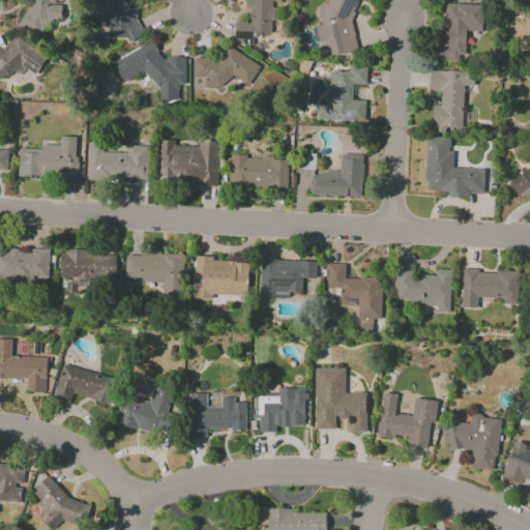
[(26,0),(26,31),(42,31),(42,21),(59,21),(59,0),(26,0)]
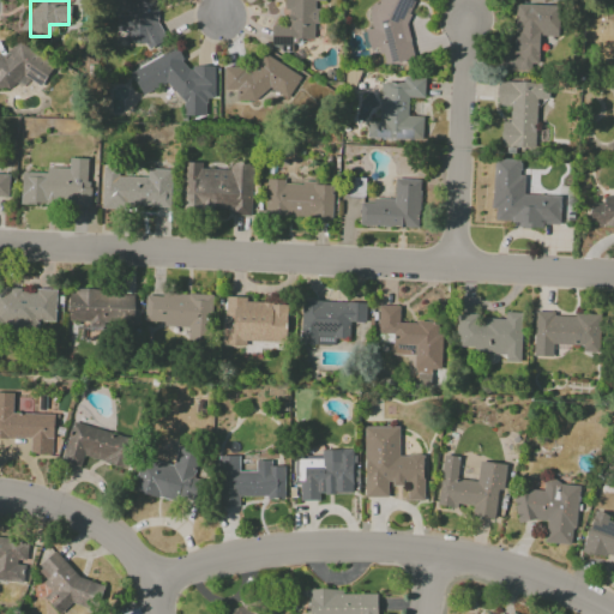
[(158,0),(127,0),(127,16),(118,16),(116,32),(126,32),(126,43),(158,44),(158,0)]
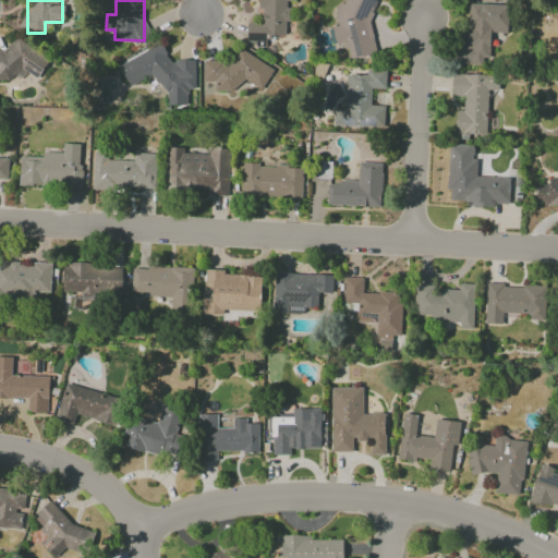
[(259,0),(259,23),(246,23),(246,46),(265,46),(265,35),(286,35),(284,0),(259,0)]
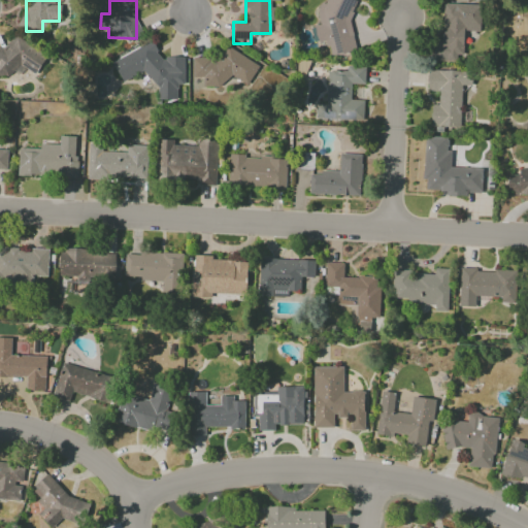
[(331,57),(352,53),(355,47),(350,20),(353,12),(353,9),(356,0),(326,0),(326,2),(320,3),(317,11),(320,25),(315,26),(317,42),(319,41),(329,46),(331,57)]
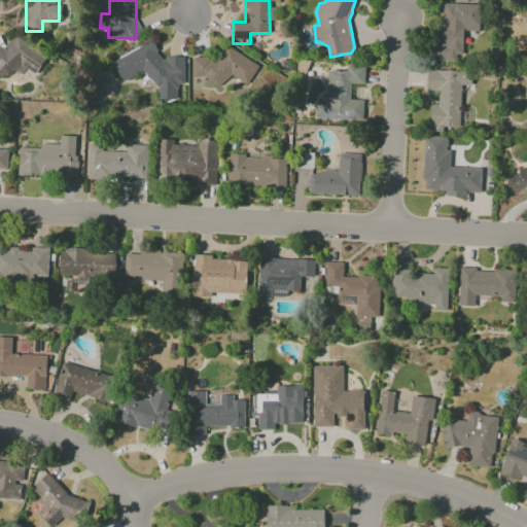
[(462,31),(479,31),(479,4),(443,4),(442,41),(432,41),(431,60),(462,61),(462,31)]
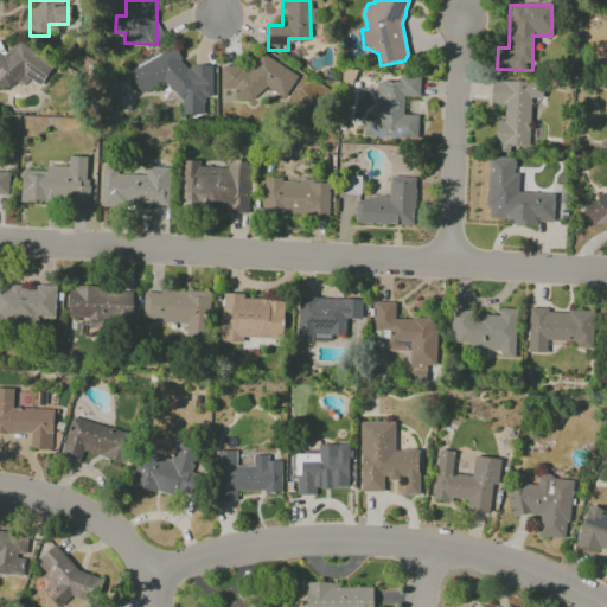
[(128,70),(140,94),(167,81),(180,108),(180,115),(203,115),(203,100),(210,96),(211,65),(193,65),(185,69),(174,48),(128,70)]
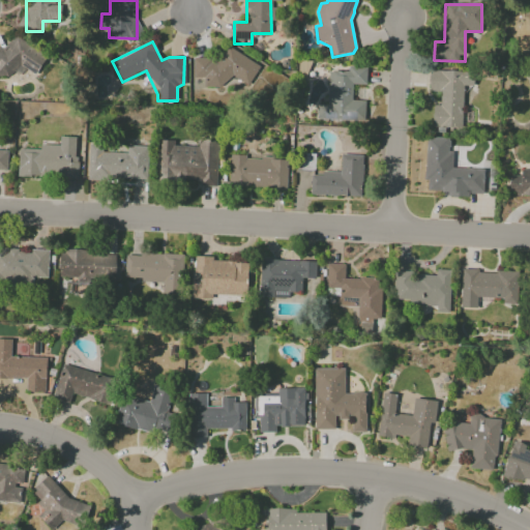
[(0,47),(0,72),(39,74),(40,47),(9,46),(9,47),(0,47)]
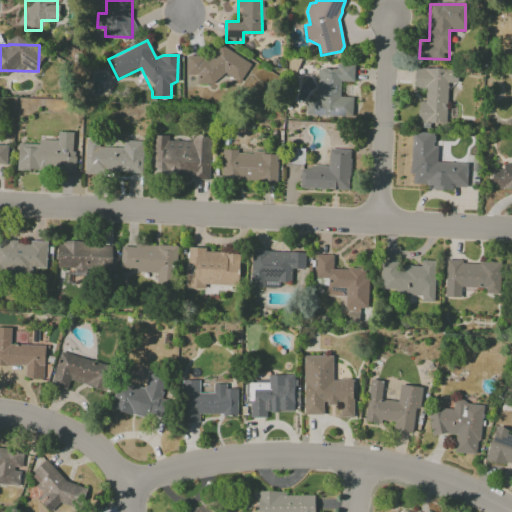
[(186,56),(187,75),(197,75),(197,84),(223,84),(227,87),(239,87),(250,68),(250,63),(220,45),(214,56),(186,56)]
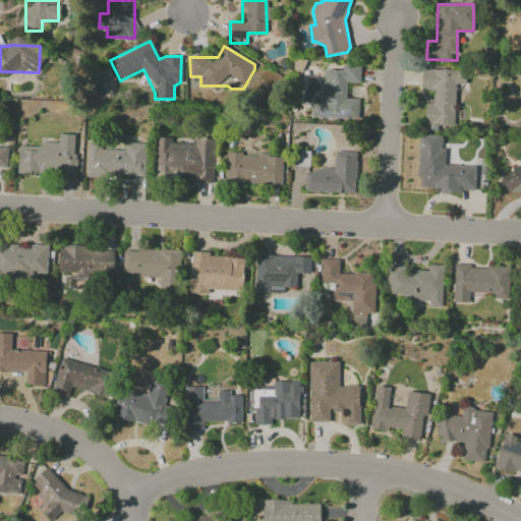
[(360,66),(342,66),(342,69),(323,69),(323,103),(311,103),(311,118),(358,119),(358,99),(346,99),(346,82),(359,83),(360,66)]
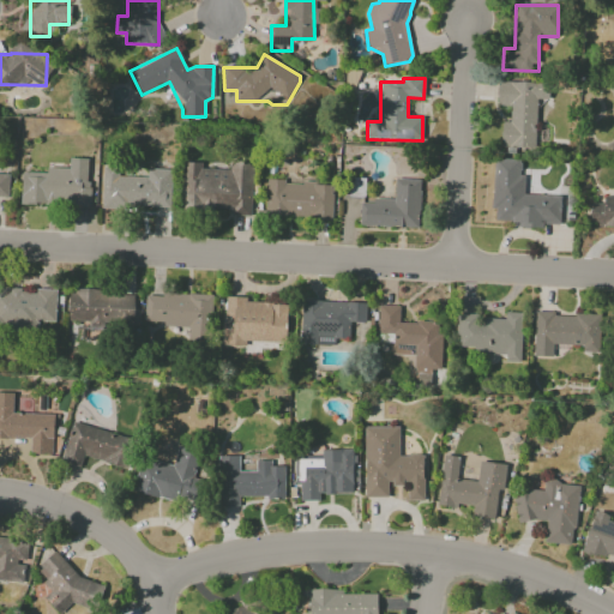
[(500,146),(535,148),(536,100),(548,100),(548,83),(497,82),(497,106),(510,107),(510,122),(501,122),(500,146)]
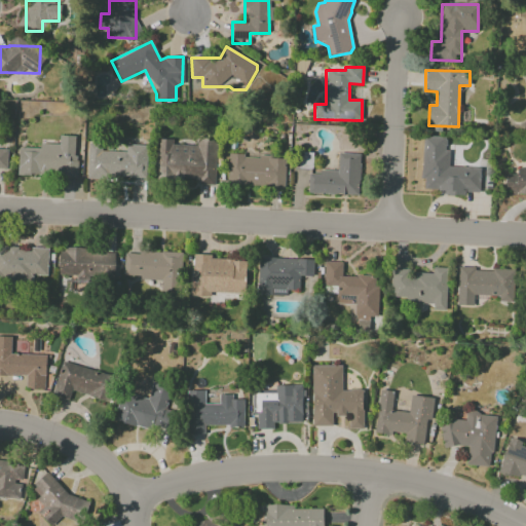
[(19,147),(17,176),(75,177),(76,136),(59,136),(59,144),(40,144),(40,148),(19,147)]
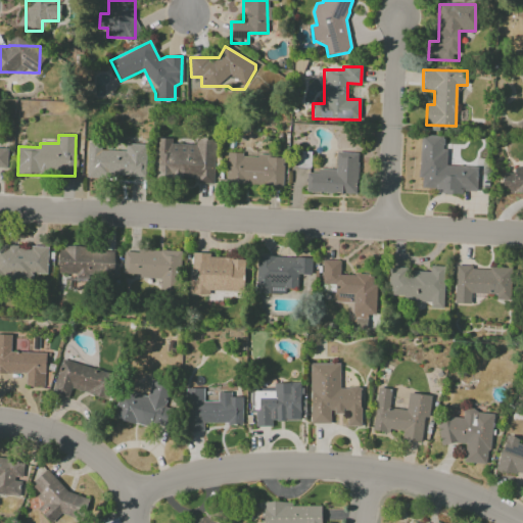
[(446,167),(446,151),(442,150),(443,136),(420,135),(419,178),(422,178),(422,190),(475,192),(476,167),(446,167)]
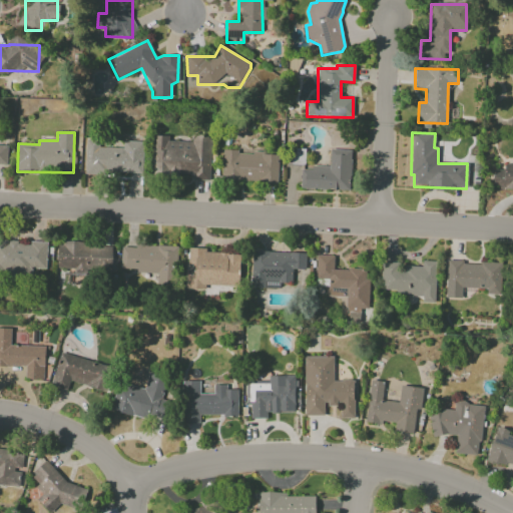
[(192,141),(167,140),(168,136),(153,135),(152,174),(192,175),(192,180),(210,181),(212,136),(193,135),(192,141)]
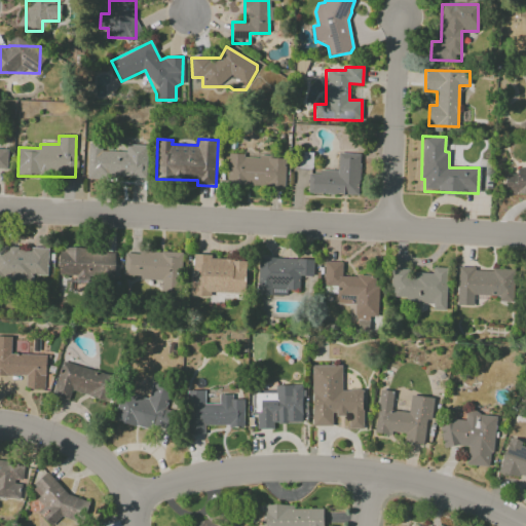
[(87,178),(145,178),(145,145),(125,145),(125,152),(102,151),(102,144),(87,144),(87,178)]
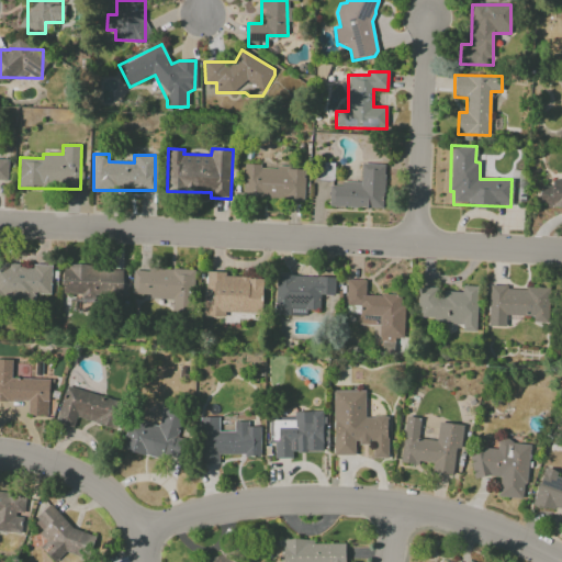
[(383,208),(384,165),(361,164),(360,182),(340,181),(340,186),(329,186),(328,206),(383,208)]
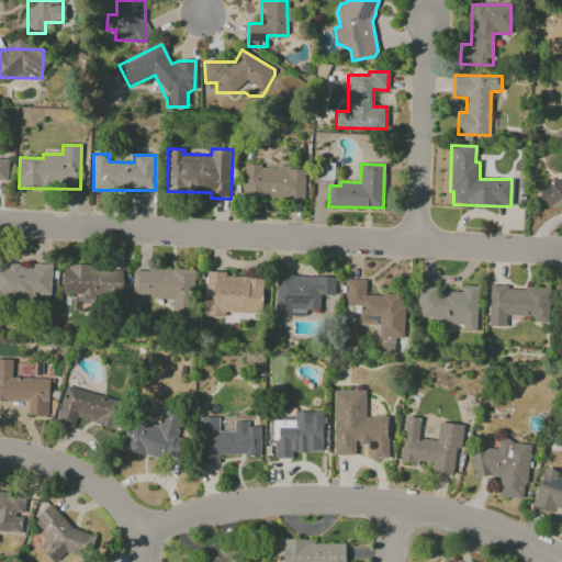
[(304,201),(305,168),(244,166),(243,199),(304,201)]
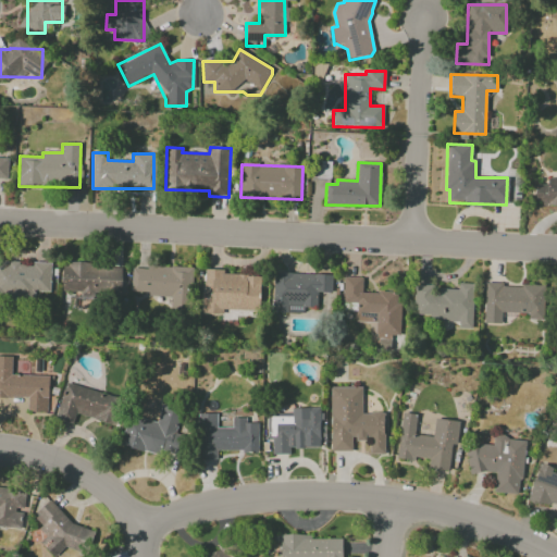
[(556,177),(547,178),(547,184),(535,184),(535,205),(556,203),(556,177)]
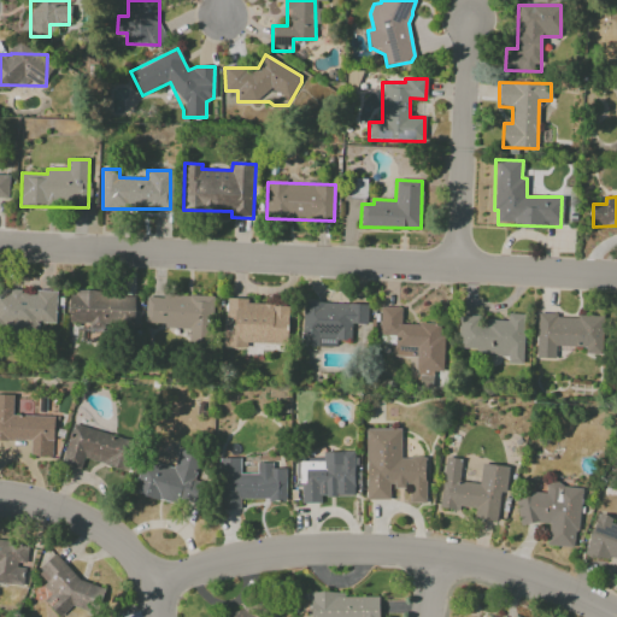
[(56,323),(56,292),(0,289),(0,331),(39,334),(39,323),(56,323)]
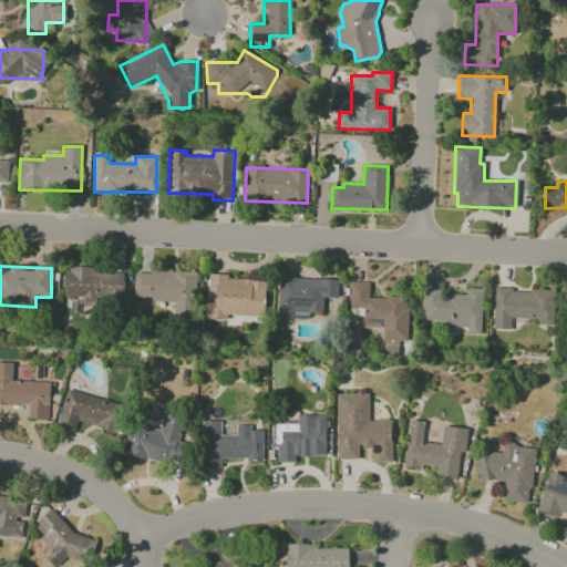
[(123,270),(63,269),(63,298),(123,300),(123,270)]
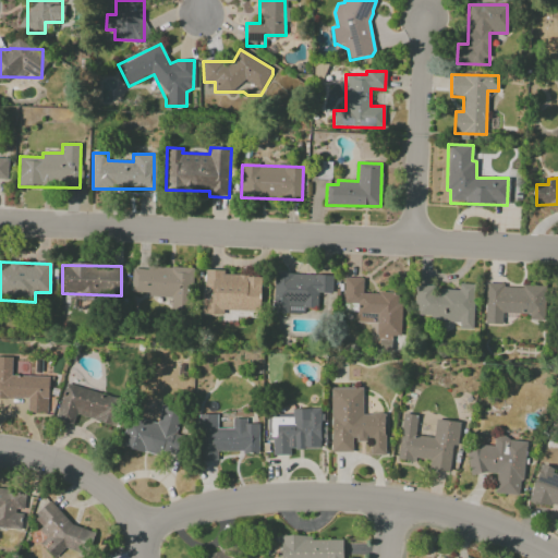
[(131,294),(171,295),(170,311),(189,311),(191,268),(132,266),(131,294)]
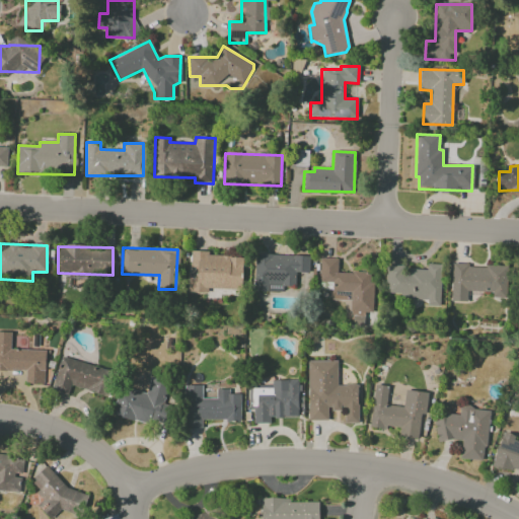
[(188,292),(208,293),(208,289),(241,290),(242,256),(209,255),(209,251),(191,250),(190,271),(189,271),(188,292)]
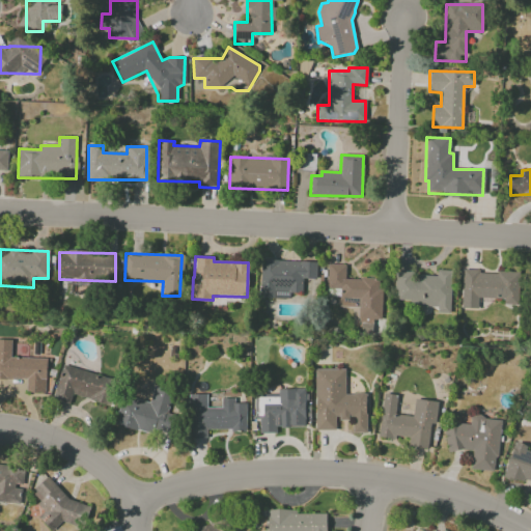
[(316,261),(260,260),(259,298),(302,299),(302,279),(315,279),(316,261)]
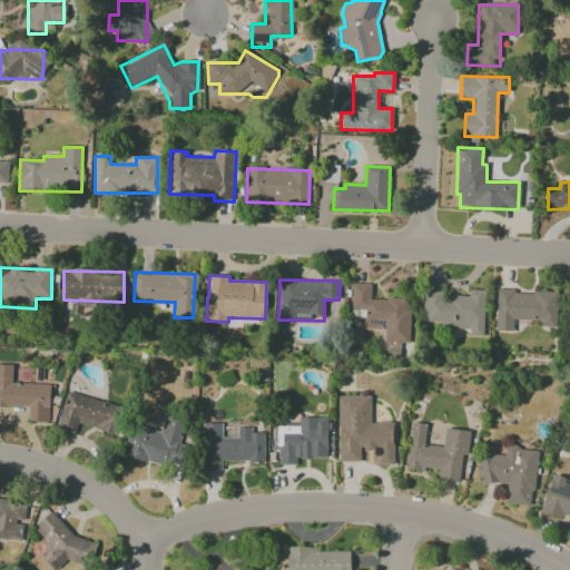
[(371,298),(371,284),(352,284),(351,317),(359,317),(359,313),(365,313),(365,330),(386,330),(385,356),(399,356),(399,344),(409,344),(410,308),(405,308),(405,300),(371,298)]
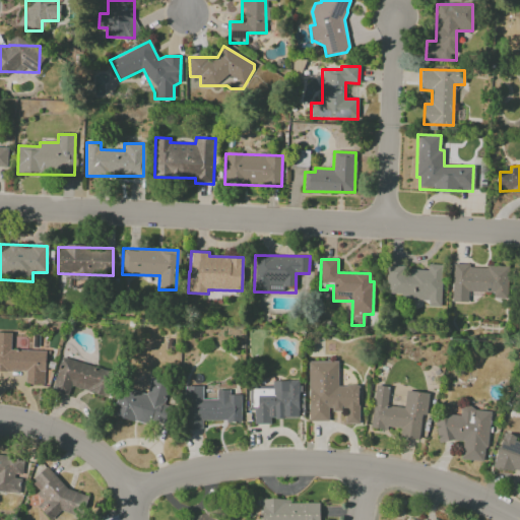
[(441,307),(442,265),(428,264),(428,269),(387,267),(386,294),(401,295),(401,299),(428,301),(428,306),(441,307)]
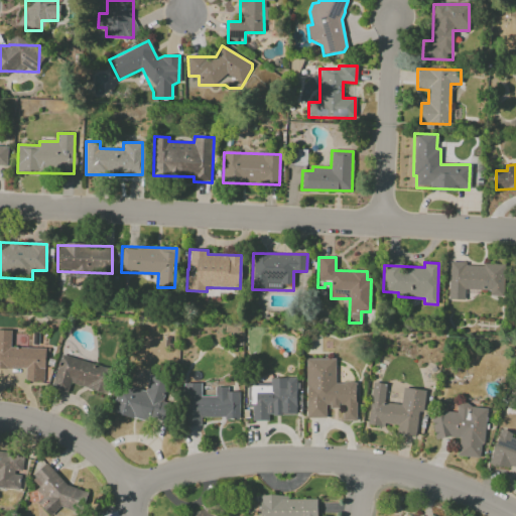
[(448,299),(465,300),(465,290),(489,290),(489,296),(504,297),(505,264),(449,263),(448,299)]
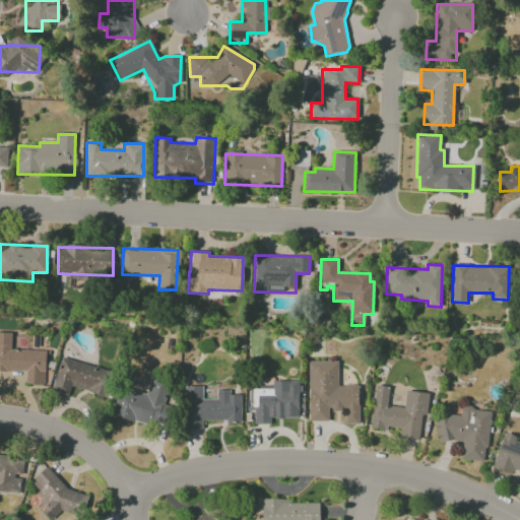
[(0,371),(25,372),(24,384),(44,385),(46,350),(10,349),(11,333),(0,332),(0,371)]
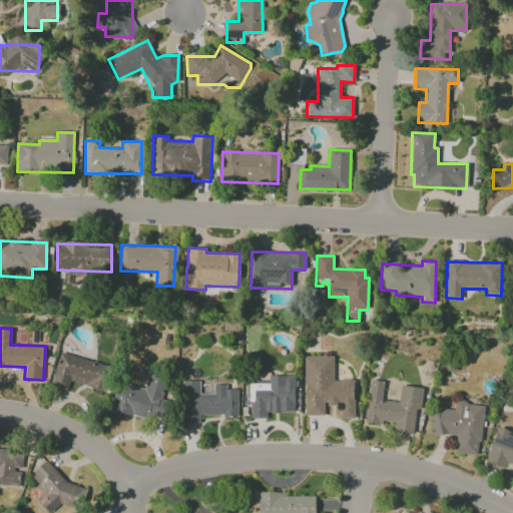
[(51,386),(67,390),(69,382),(105,391),(111,366),(60,353),(51,386)]
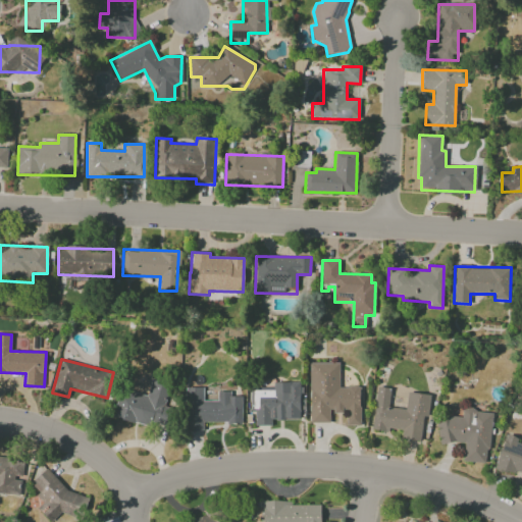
[(338,363),(309,363),(310,423),(329,422),(329,412),(346,412),(346,425),(360,425),(360,386),(338,386),(338,363)]
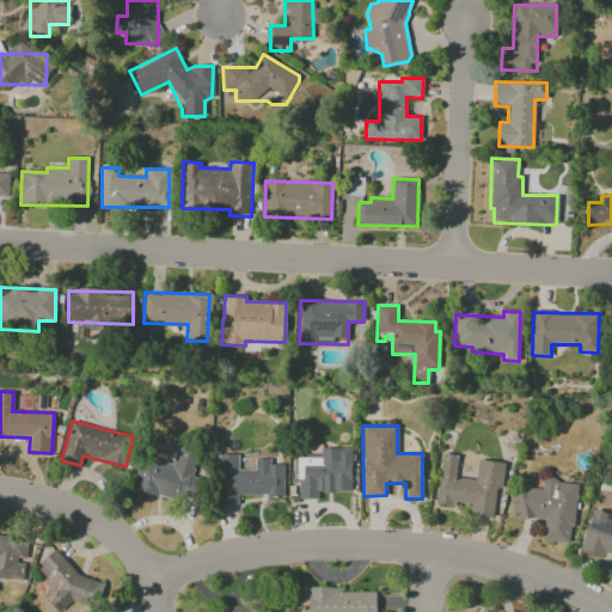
[(141,456),(132,489),(147,494),(148,494),(172,500),(196,499),(196,495),(195,465),(199,456),(199,451),(188,447),(184,447),(177,446),(172,464),(141,456)]
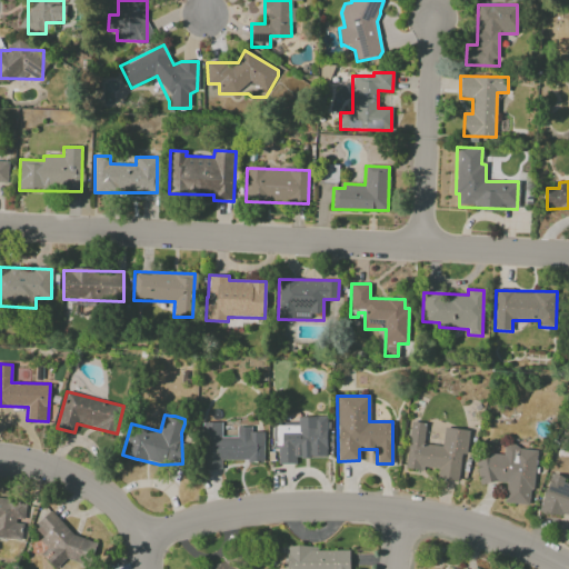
[(327,458),(327,417),(298,417),(298,422),(275,422),(275,463),(296,463),(296,458),(327,458)]
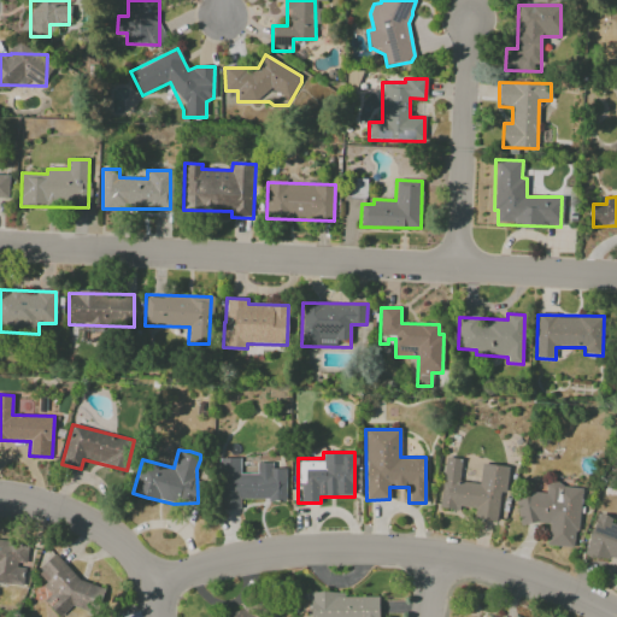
[(439,509),(459,511),(460,506),(475,509),(474,518),(499,522),(506,466),(481,464),(479,483),(459,481),(462,459),(445,457),(439,509)]
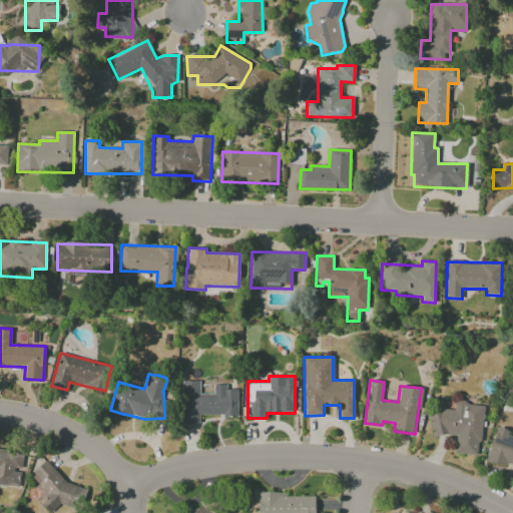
[(236,416),(236,387),(213,387),(213,394),(197,394),(197,381),(182,381),(182,423),(199,423),(199,416),(236,416)]
